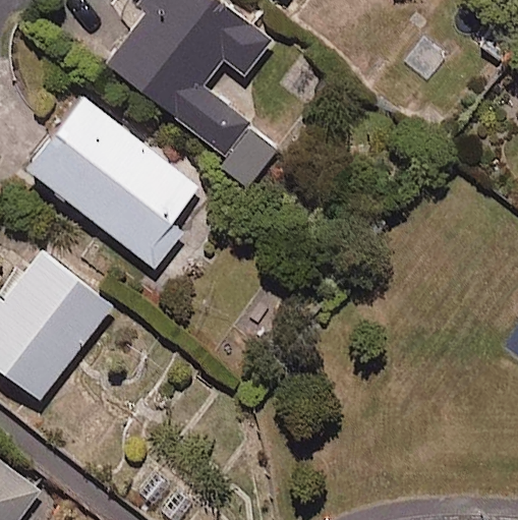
[(269,44),(214,0),(140,0),(139,2),(152,11),(109,64),(224,157),(249,125),(203,88),(224,61),(242,76),(269,44)]
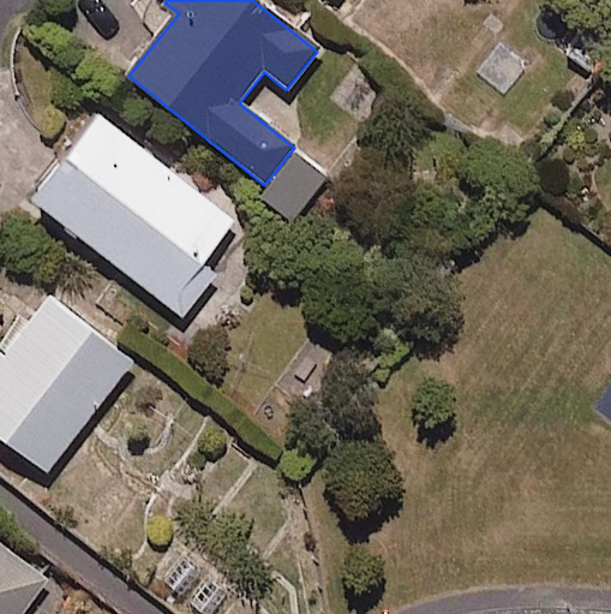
[(234,222),(97,114),(31,198),(181,317),(214,275),(201,266),(234,222)]
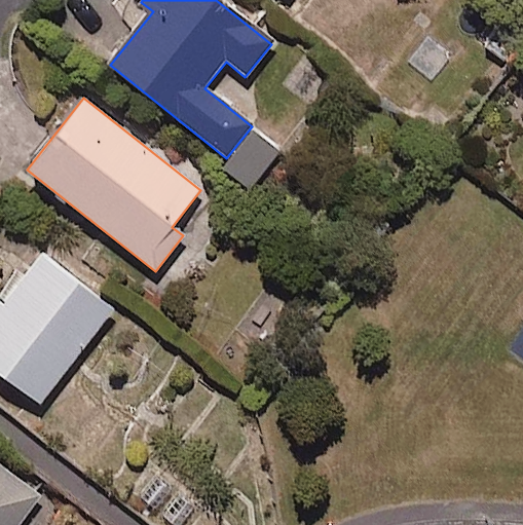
[(278,155),(254,134),(223,167),(248,190),(278,155)]
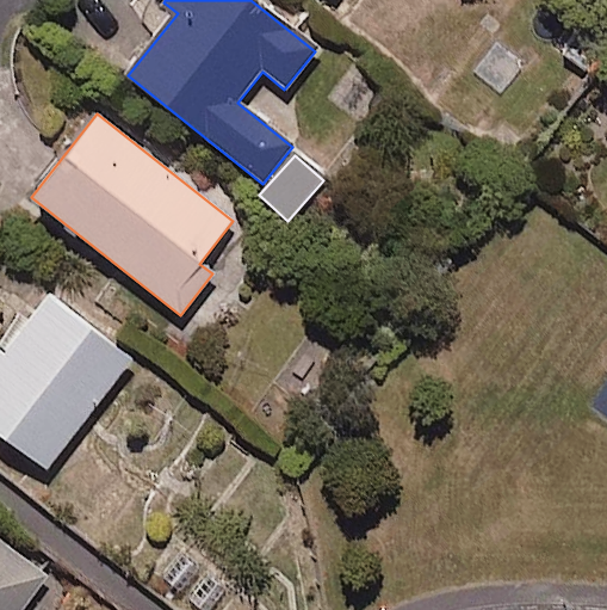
[(132,361),(44,291),(0,346),(0,433),(45,470),(132,361)]
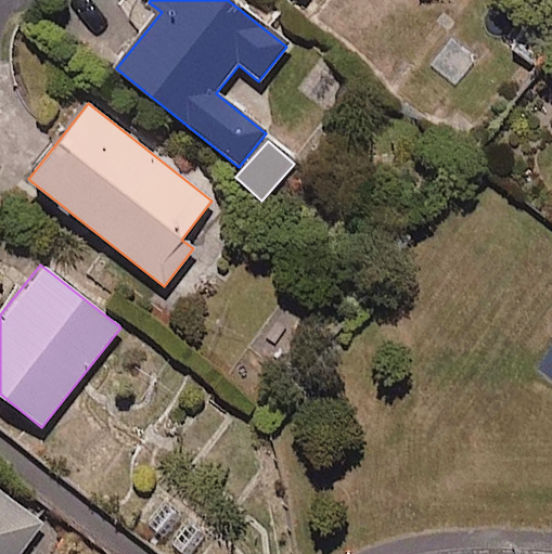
[(21,553),(42,525),(0,492),(0,553),(21,553)]
